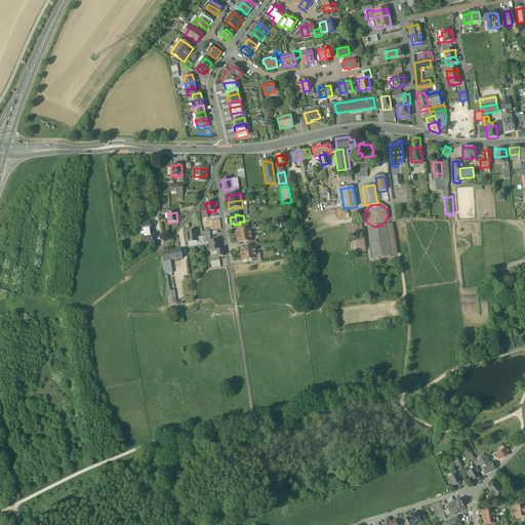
[(140,224),(142,232),(144,232),(150,231),(151,231),(150,221),(140,224)]
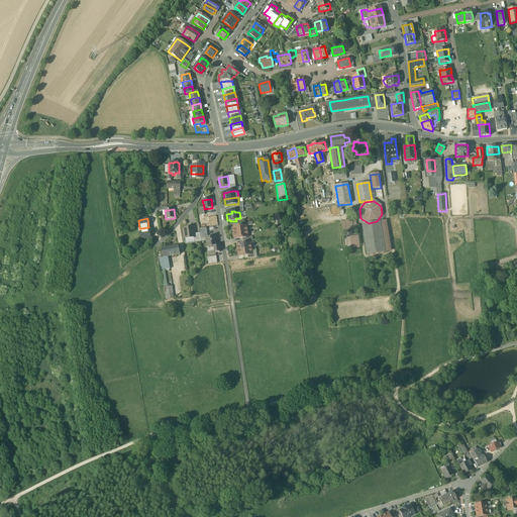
[(357,232),(355,220),(341,222),(343,234),(357,232)]
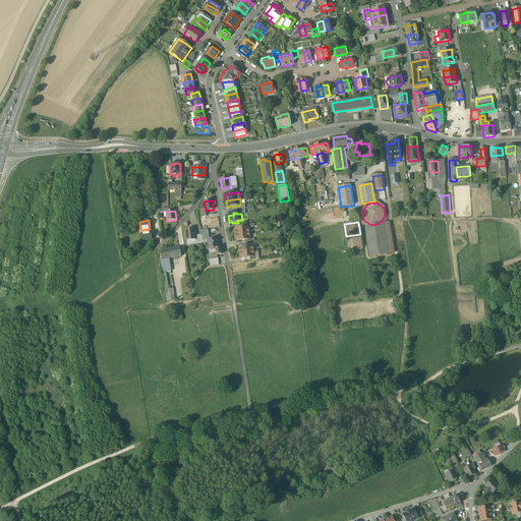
[(389,223),(382,224),(387,255),(394,254),(389,223)]
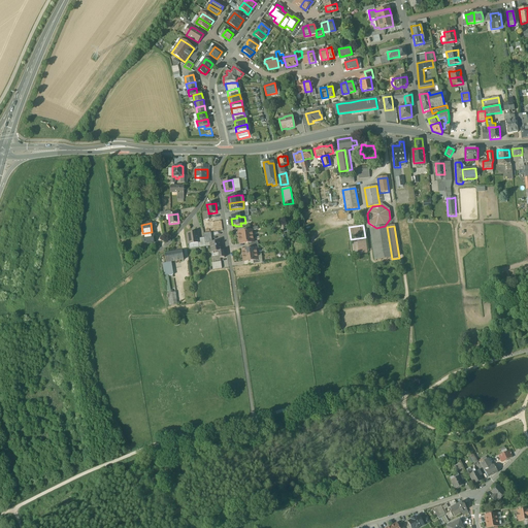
[(382,261),(392,259),(387,227),(370,229),(375,261),(382,261)]
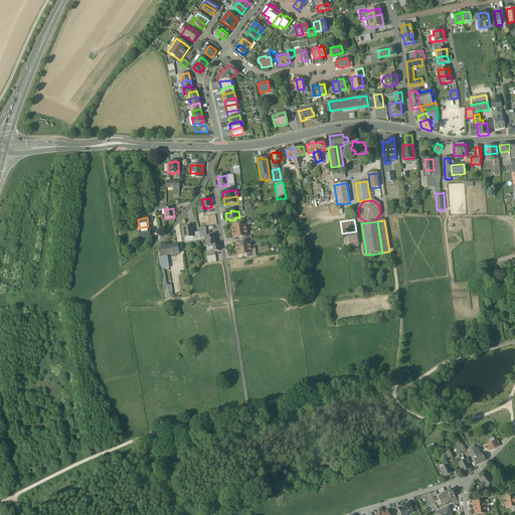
[(187,236),(188,237),(193,237),(194,237),(193,233),(192,226),(183,228),(183,233),(183,235),(184,236),(184,237),(187,236)]
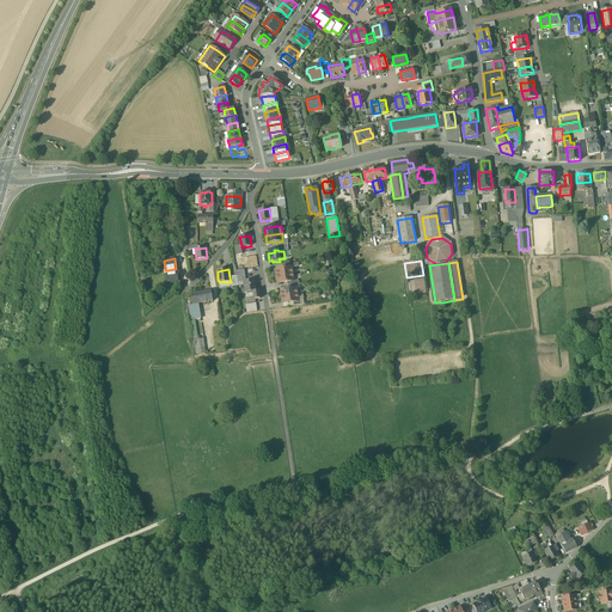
[(238,283),(244,282),(246,281),(244,270),(236,271),(237,276),(238,283)]
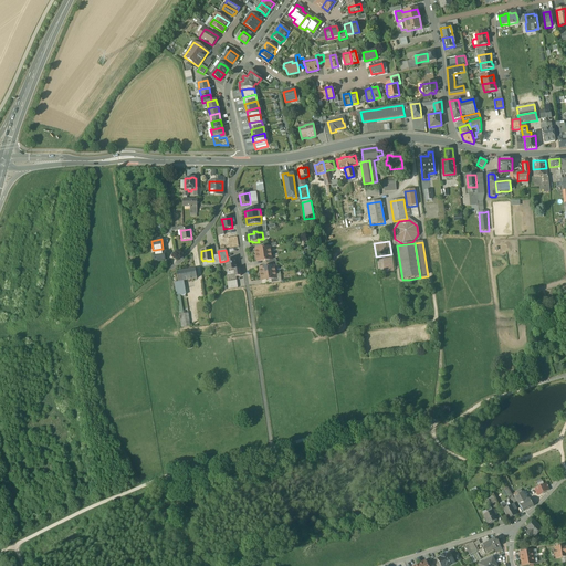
[(165,261),(164,252),(163,252),(155,253),(154,253),(155,262),(165,261)]
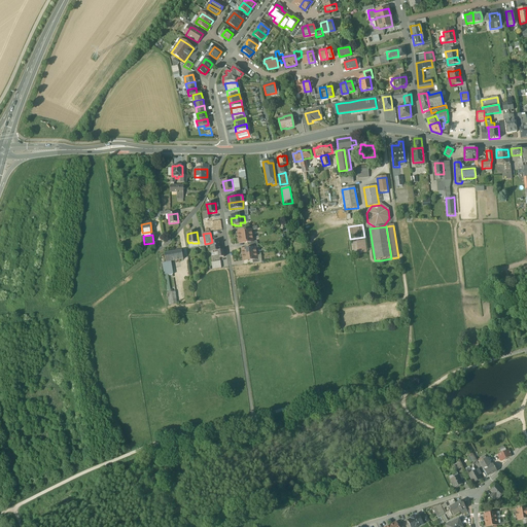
[(211,252),(218,251),(220,251),(219,241),(212,242),(210,243),(211,252)]
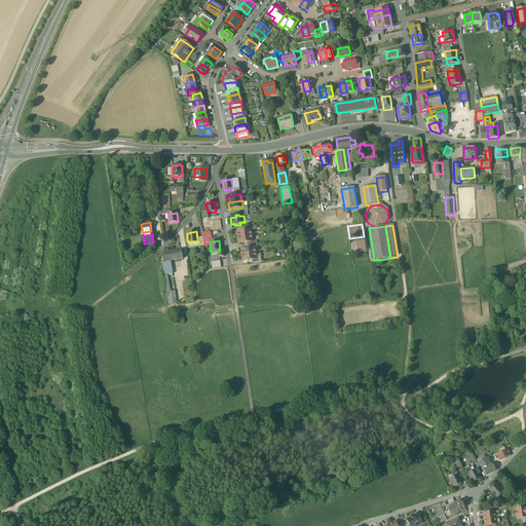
[(365,240),(350,242),(352,255),(366,253),(365,240)]
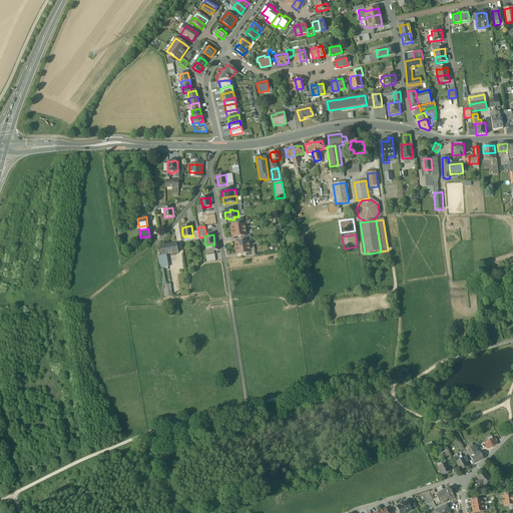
[(167,245),(169,254),(178,252),(177,243),(167,245)]
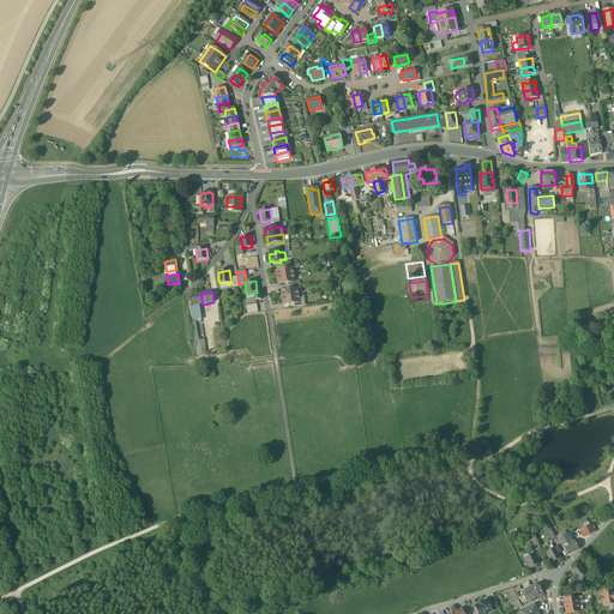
[(192,295),(193,306),(199,305),(203,305),(200,294),(192,295)]
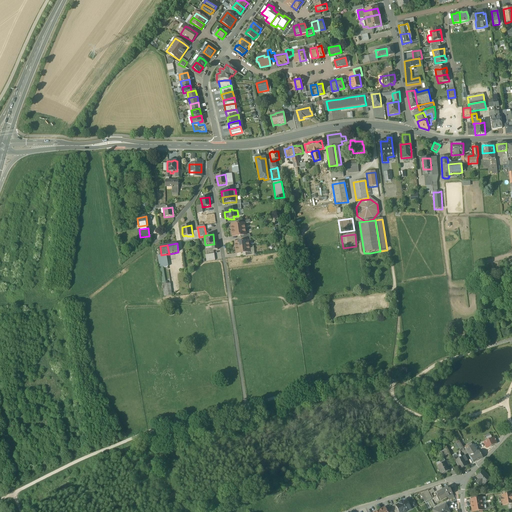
[(158,256),(160,268),(163,267),(167,267),(168,267),(166,254),(161,255),(158,256)]
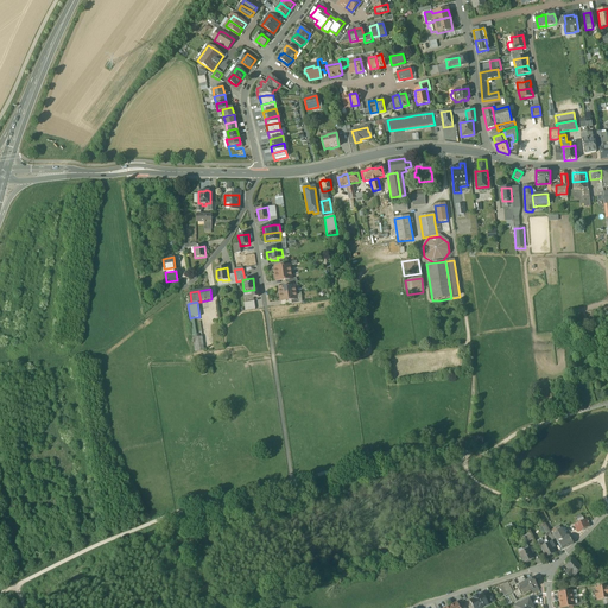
[(245,303),(246,311),(255,310),(254,302),(245,303)]
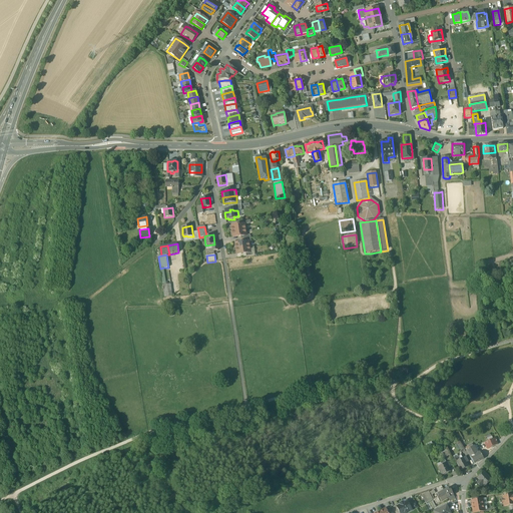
[(172,296),(170,284),(166,285),(163,286),(165,298),(172,296)]
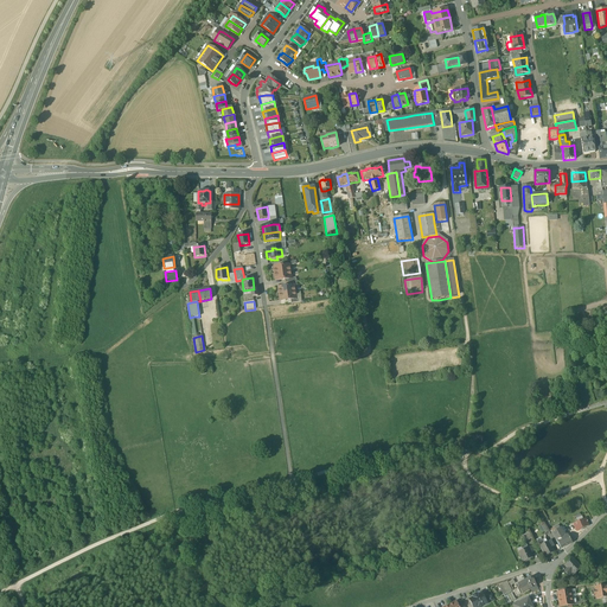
[(199,365),(202,375),(212,374),(210,363),(199,365)]
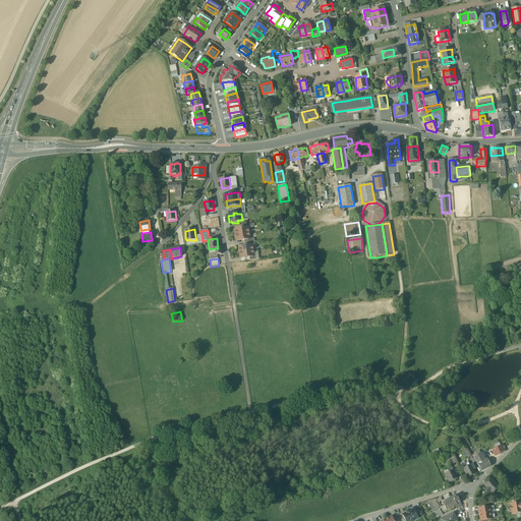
[(493,449),(495,455),(505,451),(503,445),(493,449)]
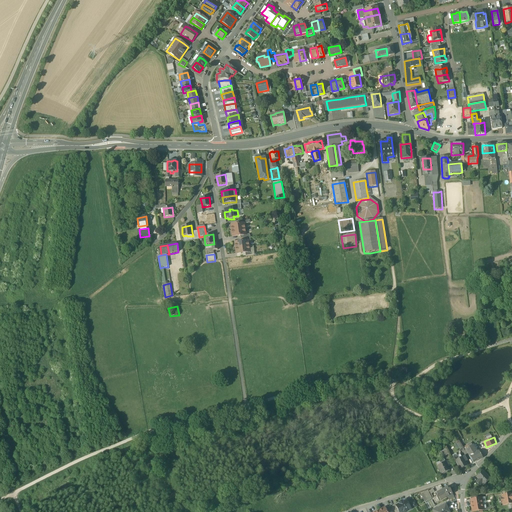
[(455,441),(460,449),(463,448),(464,448),(459,440),(455,441)]
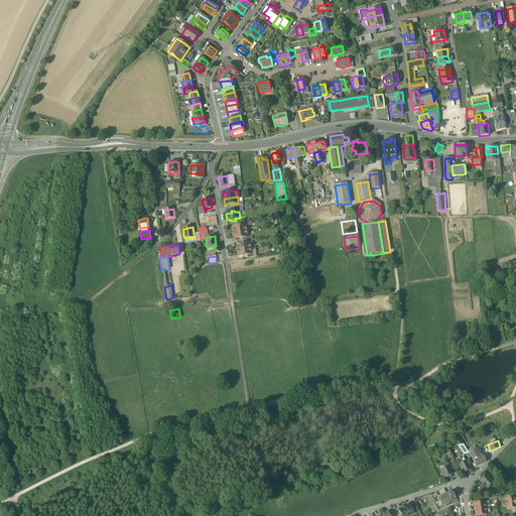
[(470,453),(478,466),(487,461),(483,454),(481,455),(476,447),(470,453)]
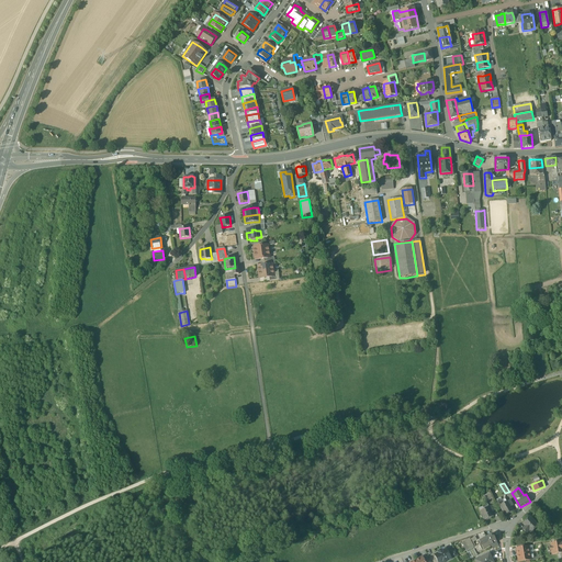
[(509,499),(507,502),(505,498),(498,503),(499,505),(505,515),(514,510),(512,506),(513,505),(509,499)]
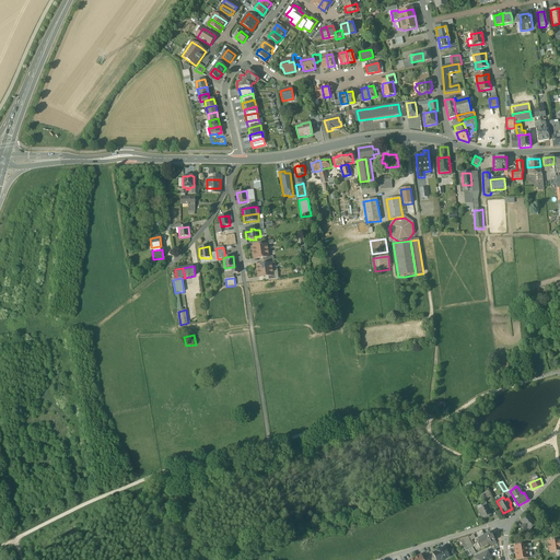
[(478,510),(482,518),(491,514),(489,510),(491,510),(489,504),(487,505),(487,503),(481,506),(482,508),(478,510)]
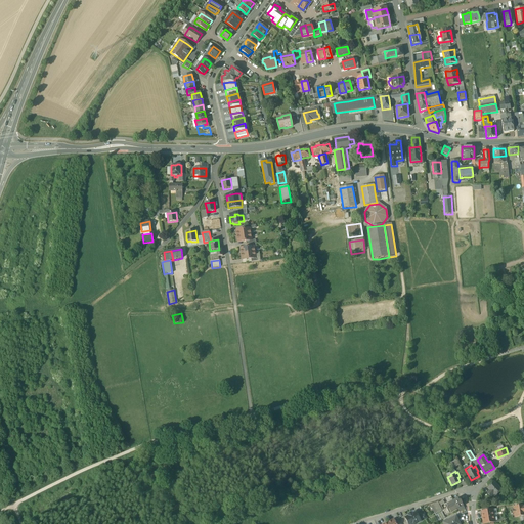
[(487,493),(491,496),(493,493),(495,495),(501,490),(494,482),(488,488),(490,490),(487,493)]
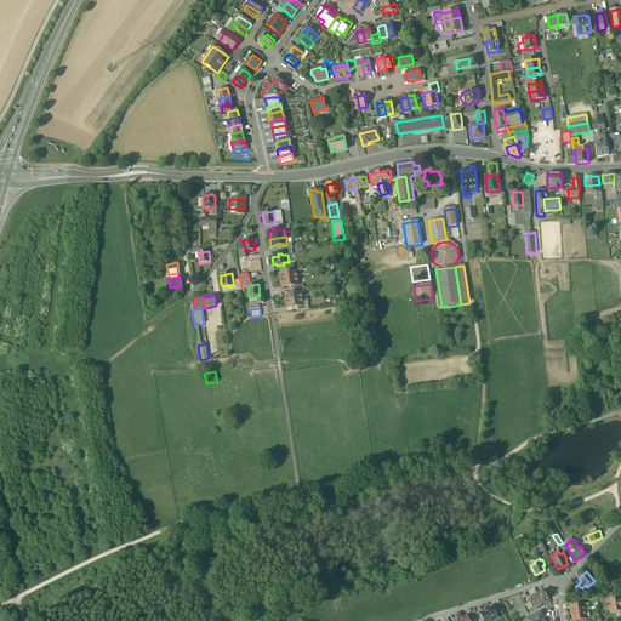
[(534,594),(536,598),(539,604),(542,602),(550,599),(545,590),(534,594)]
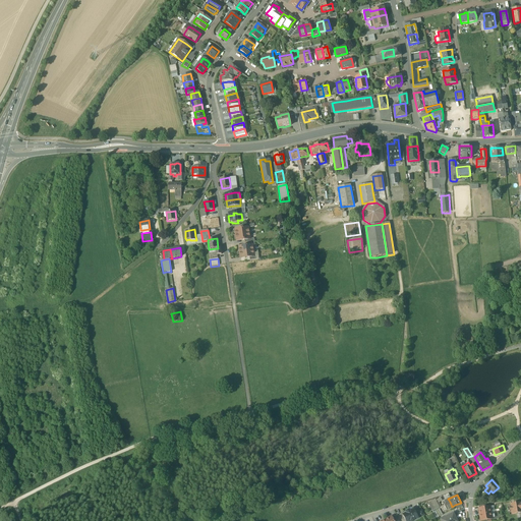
[(432,510),(440,506),(435,499),(427,503),(432,510)]
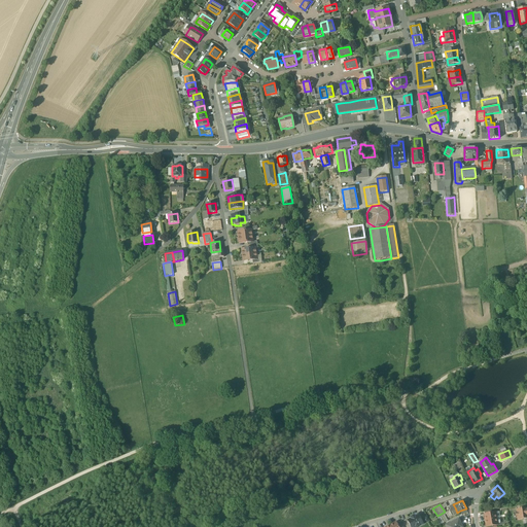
[(518,518),(518,520),(526,518),(526,510),(526,508),(516,511),(517,513),(516,513),(517,518),(518,518)]
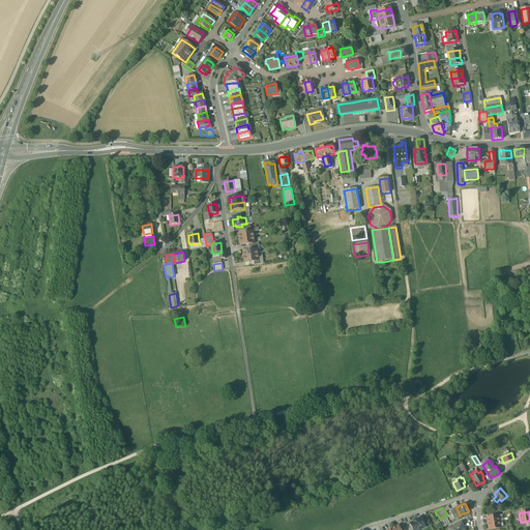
[(421,520),(425,527),(431,524),(427,517),(421,520)]
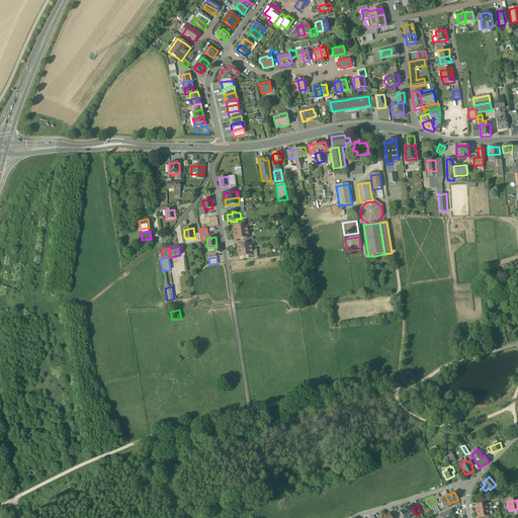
[(401,512),(404,517),(406,517),(408,517),(410,517),(416,515),(412,508),(411,506),(408,508),(407,507),(404,509),(404,510),(401,512)]
